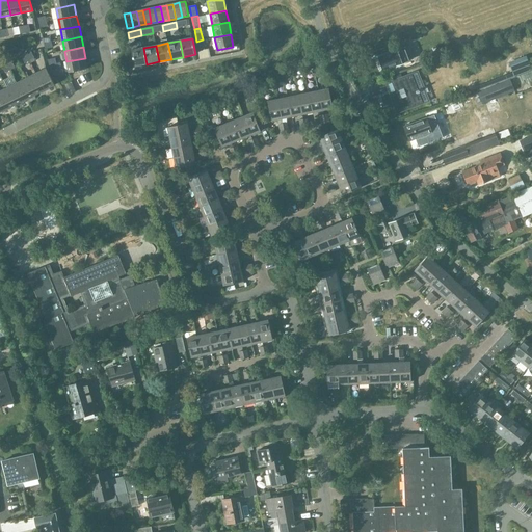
[(398,51),(391,54),(393,60),(395,67),(402,63),(409,60),(414,59),(409,47),(404,49),(398,51)]
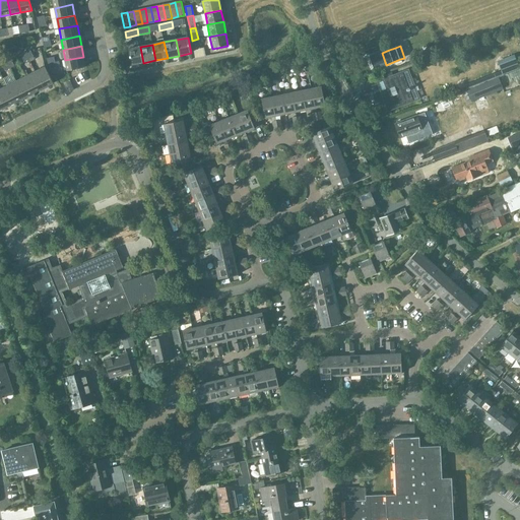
[(143,63),(140,47),(128,49),(131,65),(143,63)]
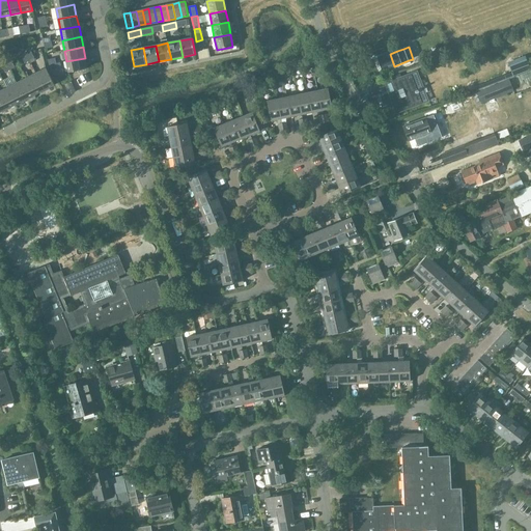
[(31,51),(26,54),(30,60),(29,61),(30,62),(36,60),(34,55),(33,55),(31,51)]
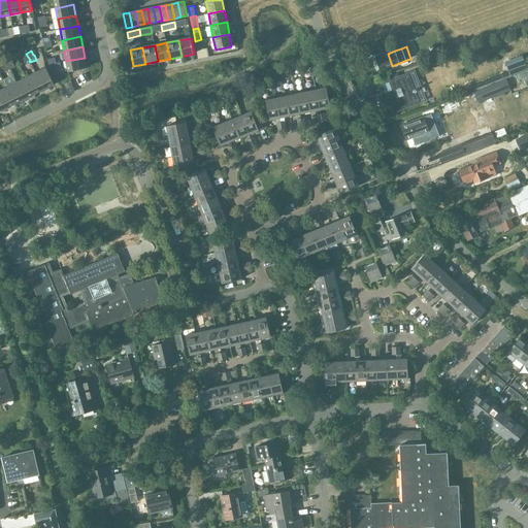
[(370,56),(368,51),(358,56),(359,60),(370,56)]
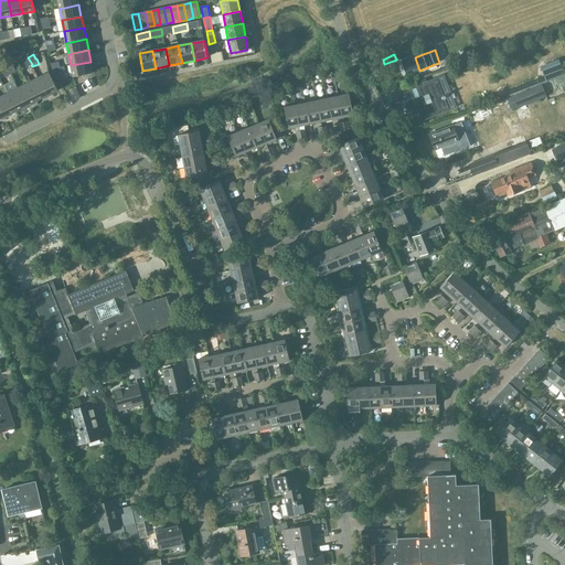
[(465,55),(455,59),(457,65),(467,62),(465,55)]
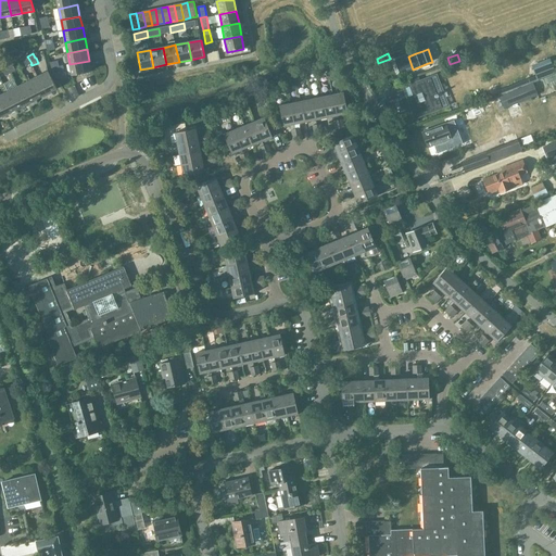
[(32,63),(27,57),(23,59),(26,66),(30,64),(32,63)]
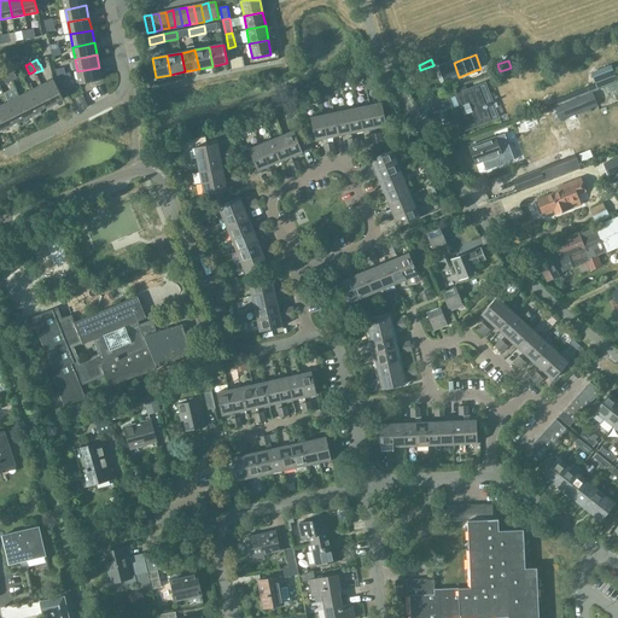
[(459,77),(454,63),(439,68),(444,82),(459,77)]
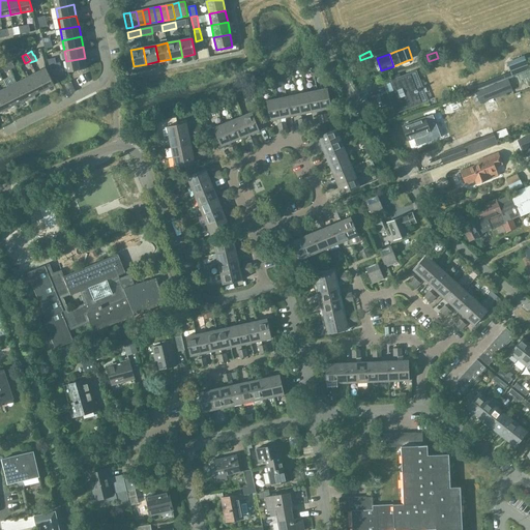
[(511,72),(528,66),(525,56),(507,63),(511,72)]
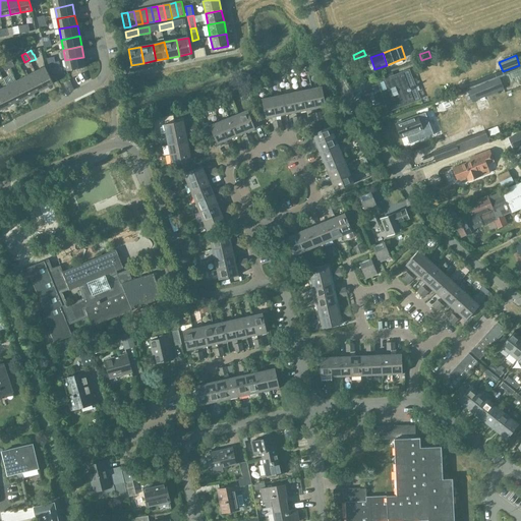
[(83,57),(65,60),(67,71),(85,67),(83,57)]
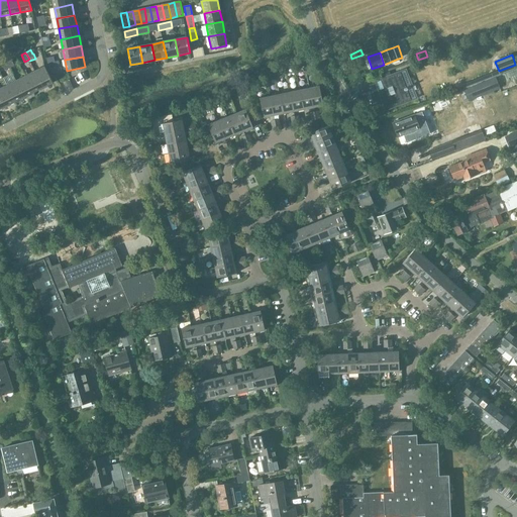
[(44,67),(35,72),(43,88),(53,83),(44,67)]
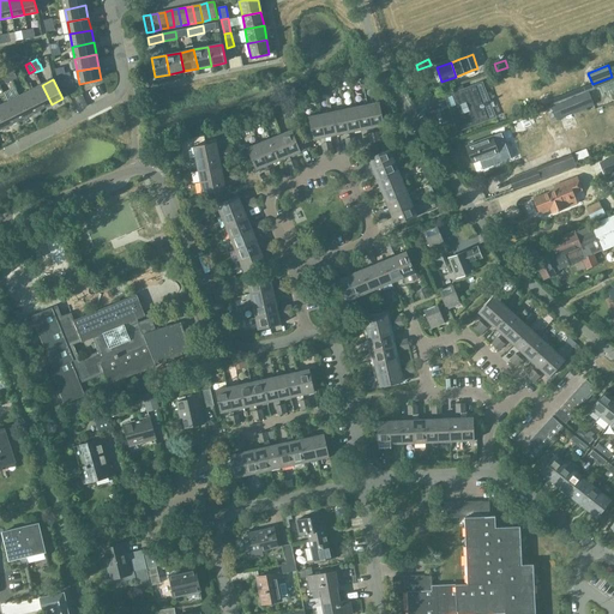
[(42,85),(30,91),(40,110),(52,104),(42,85)]
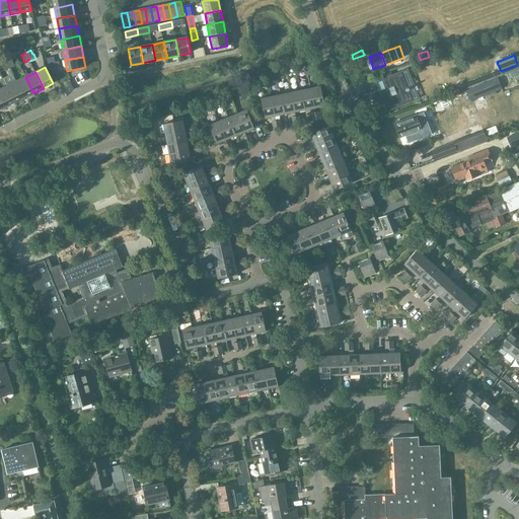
[(382,81),(378,83),(381,91),(388,109),(412,100),(417,98),(406,72),(401,74),(382,81)]
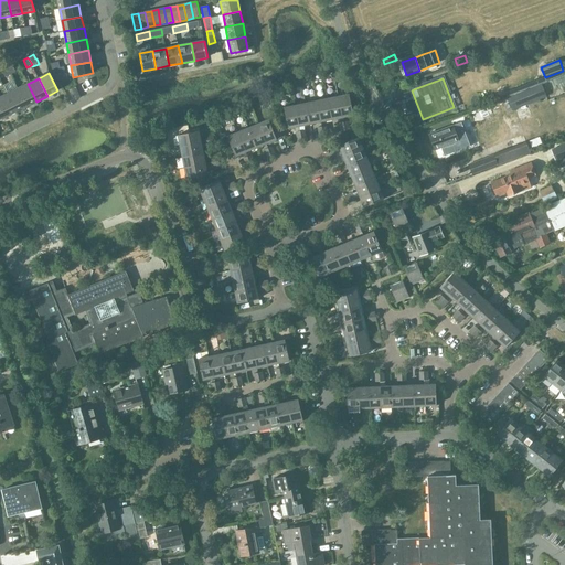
[(28,84),(18,88),(27,106),(36,102),(28,84)]
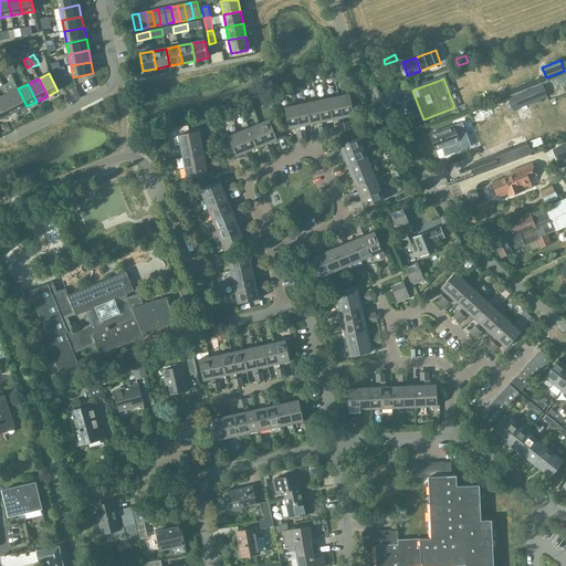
[(542,84),(524,92),(528,105),(547,97),(542,84)]
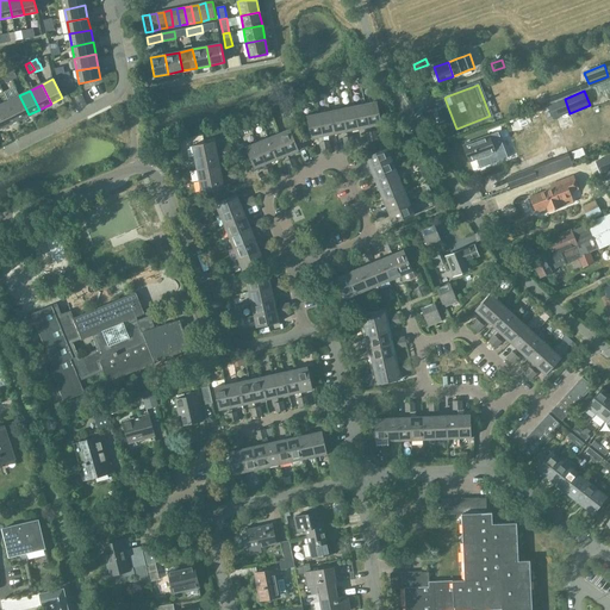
[(19,95),(8,101),(18,120),(29,114),(19,95)]
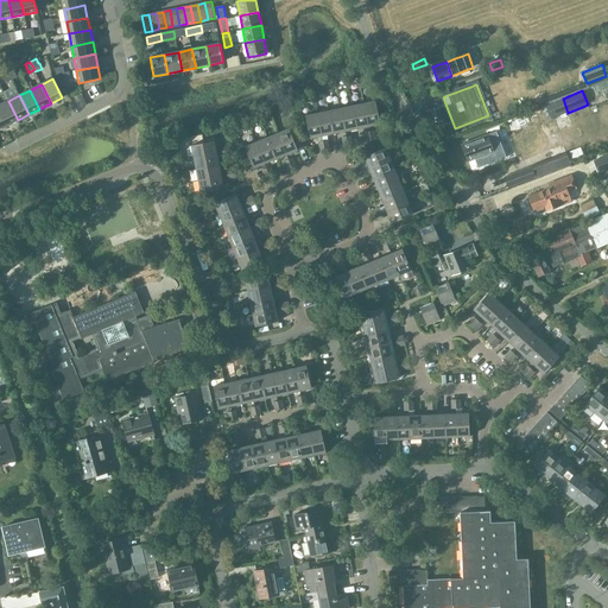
[(8,101),(0,105),(0,113),(6,126),(18,120),(8,101)]
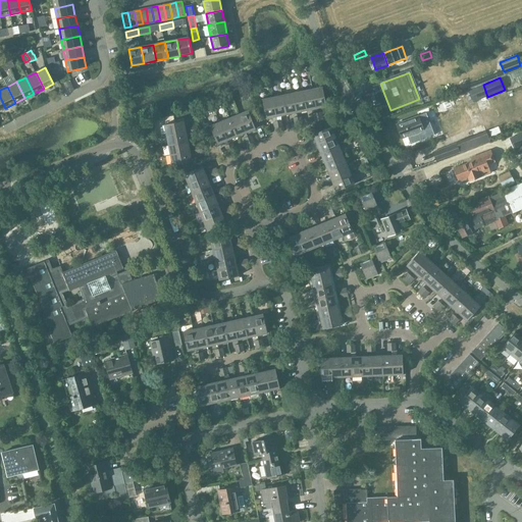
[(322,87),(312,89),(316,109),(326,107),(322,87)]
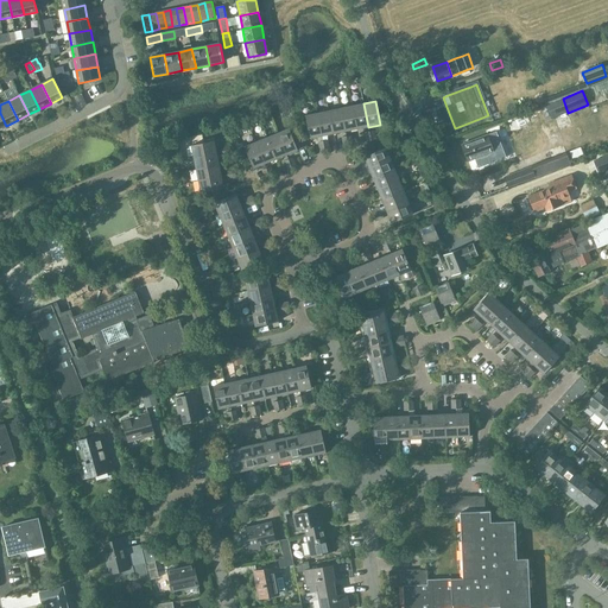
[(363,103),(353,106),(358,130),(368,127),(363,103)]
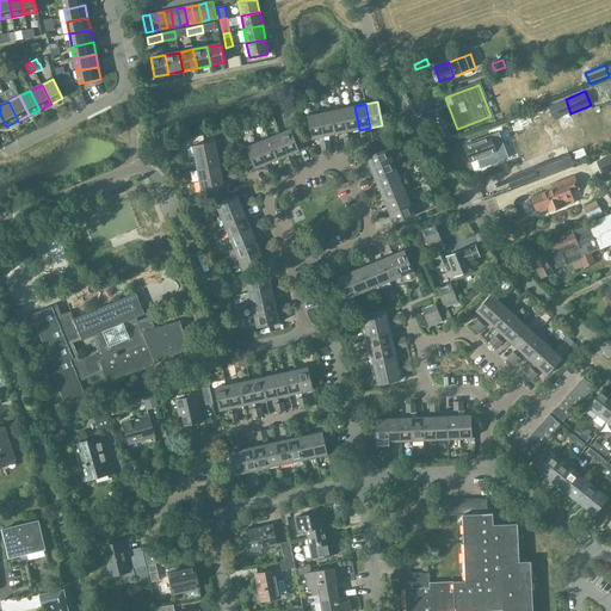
[(355,106),(343,109),(347,133),(359,130),(355,106)]
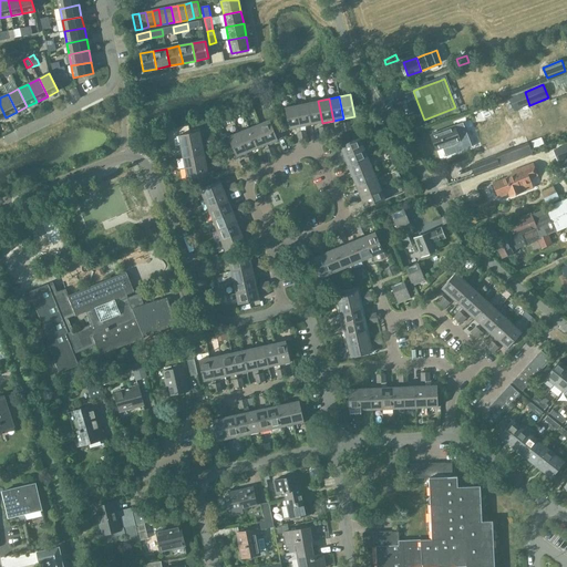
[(318,101),(307,103),(311,125),(322,123),(318,101)]
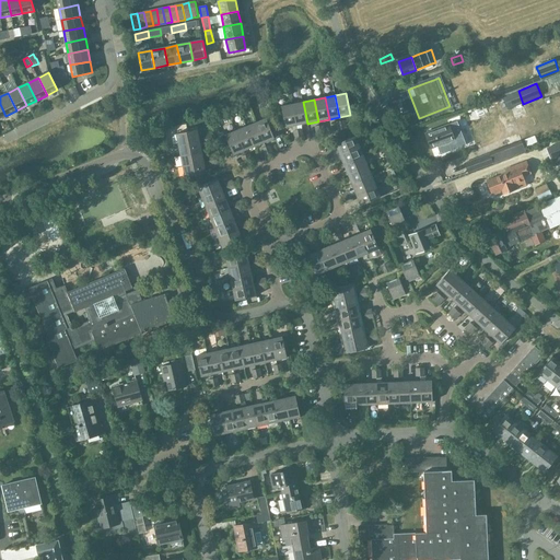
[(303,102),(292,104),(296,126),(307,124),(303,102)]
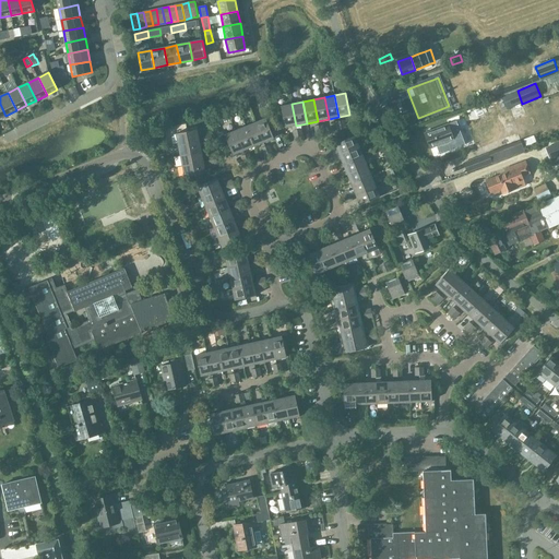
[(285,128),(296,126),(292,104),(281,106),(285,128)]
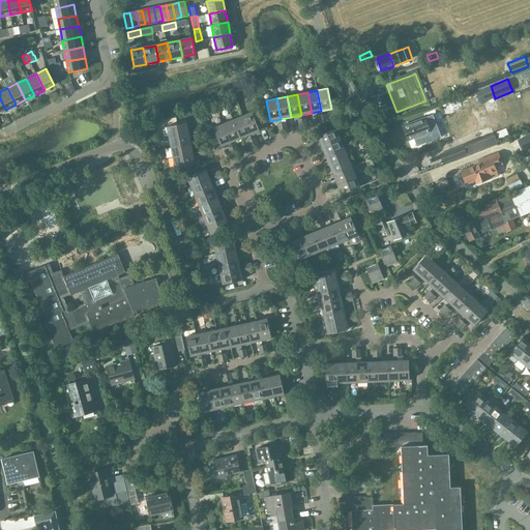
[(459,99),(442,106),(445,114),(462,107),(459,99)]
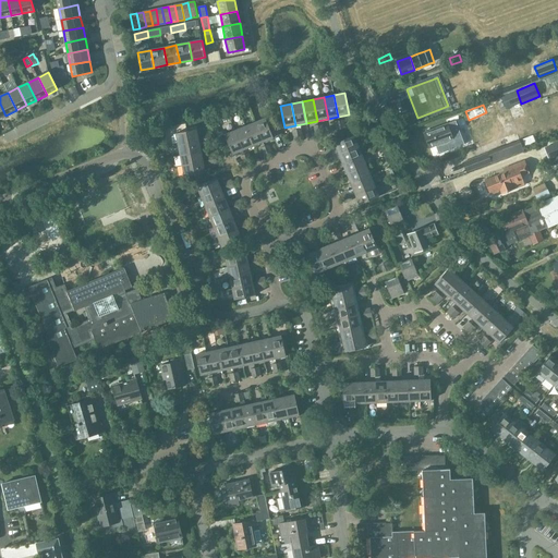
[(265,118),(255,122),(263,142),(274,138),(265,118)]
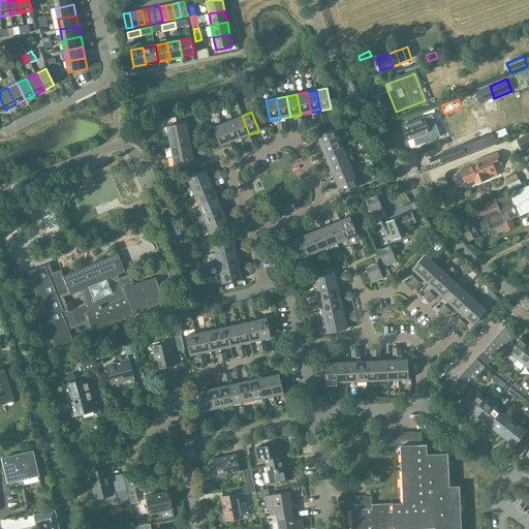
[(424,118),(402,126),(407,141),(413,138),(416,147),(440,137),(432,115),(424,118)]
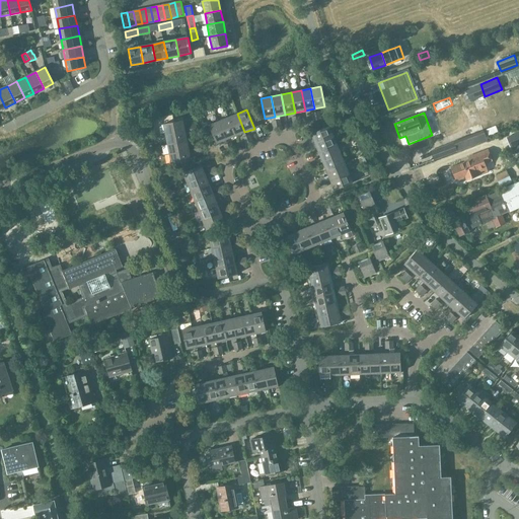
[(237,114),(228,118),(235,136),(244,132),(237,114)]
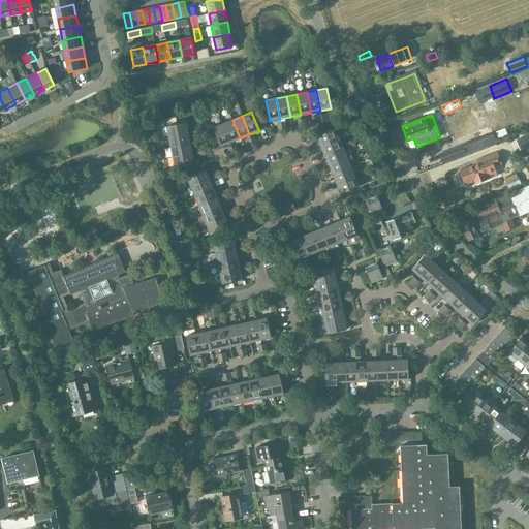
[(232,120),(222,124),(230,143),(240,138),(232,120)]
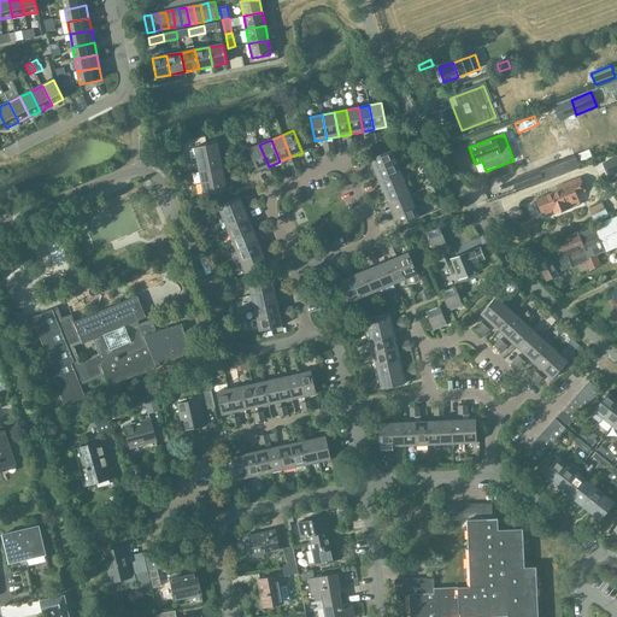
[(194,148),(197,160),(219,156),(217,144),(194,148)]
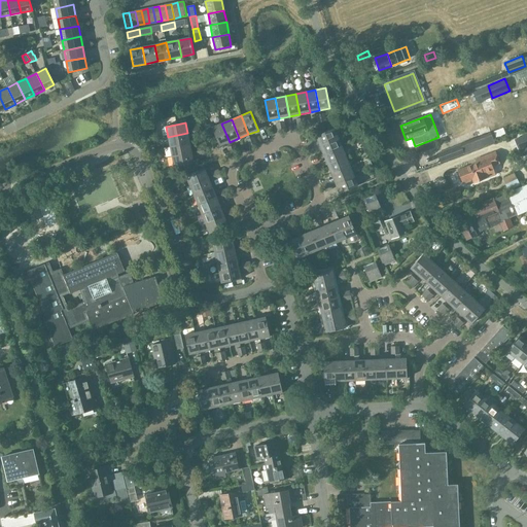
[(230,142),(221,124),(212,128),(219,146),(230,142)]
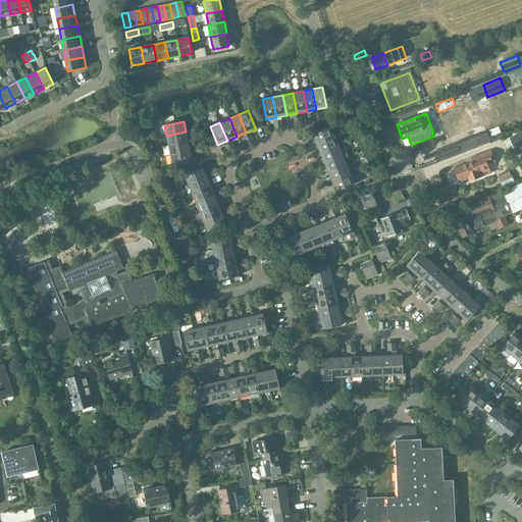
[(313,135),(317,145),(335,137),(331,127),(313,135)]
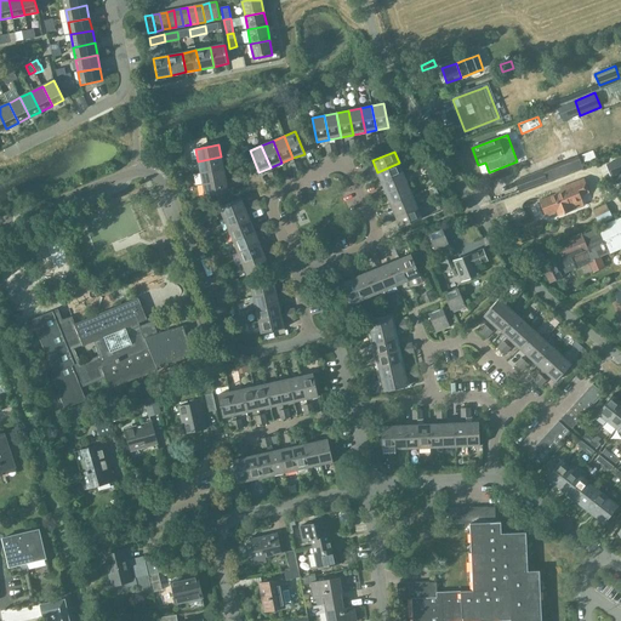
[(198,161),(200,174),(223,169),(221,157),(198,161)]
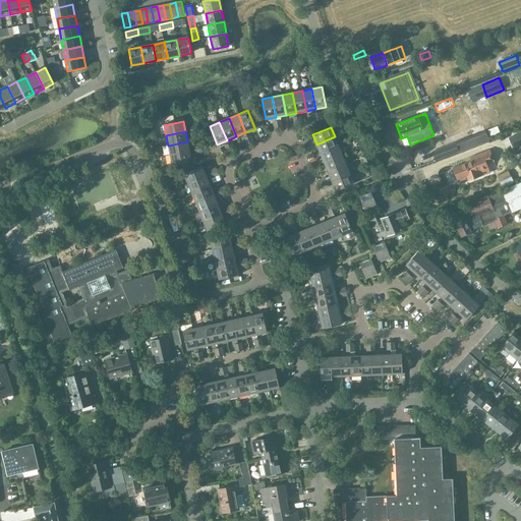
[(520,133),(509,138),(514,152),(520,149),(520,133)]
